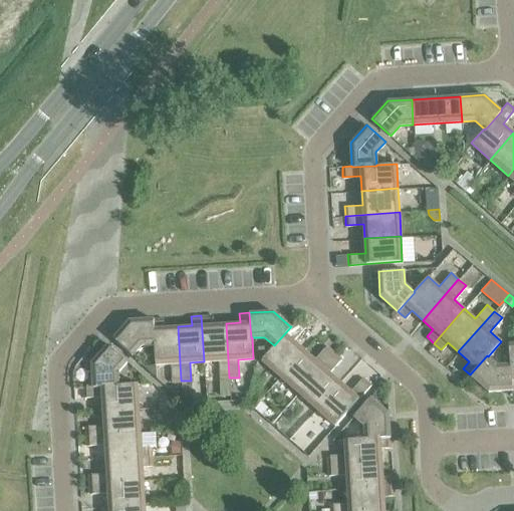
[(219,378),(229,377),(226,323),(212,324),(211,315),(201,315),(204,361),(218,360),(219,378)]
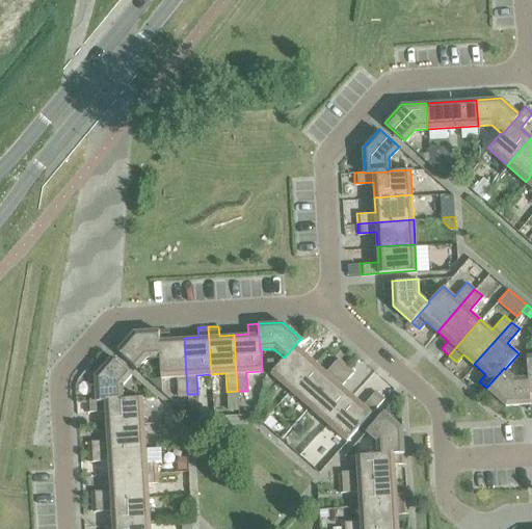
[(177,395),(187,394),(184,338),(169,339),(168,328),(158,329),(160,355),(159,356),(160,376),(160,377),(176,376),(177,395)]
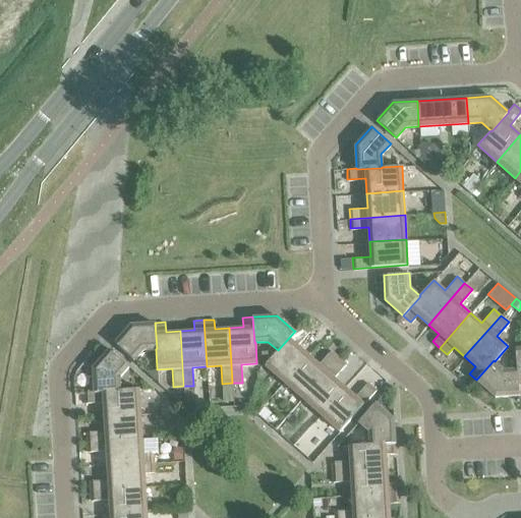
[(143,349),(156,349),(157,348),(155,323),(131,324),(115,343),(134,360),(143,349)]
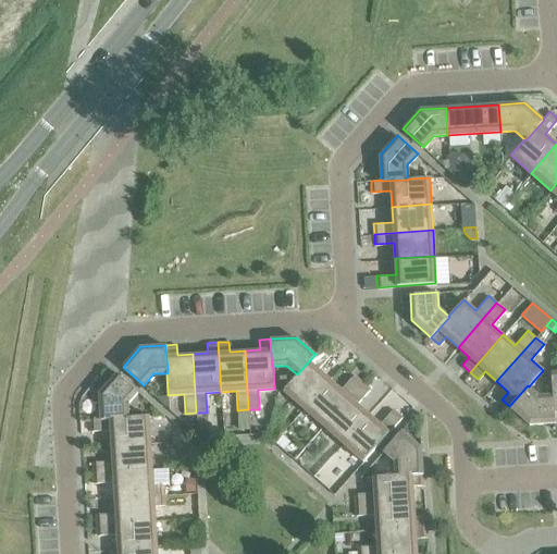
[(283,390),(304,408),(330,378),(318,368),(331,354),(322,346),(314,354),(316,354),(297,374),(283,390)]
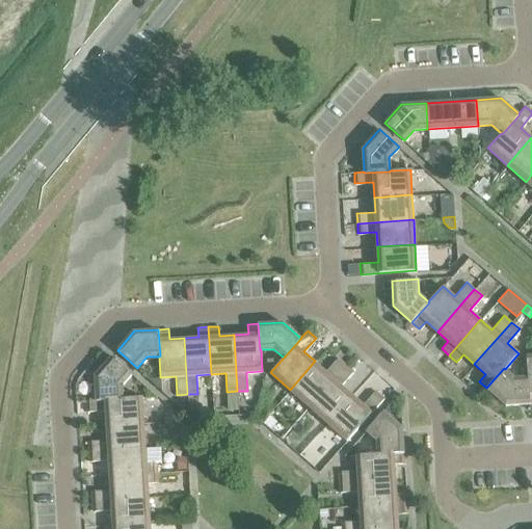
[(95,375),(96,399),(97,400),(123,398),(123,397),(122,385),(131,373),(111,356),(95,375)]
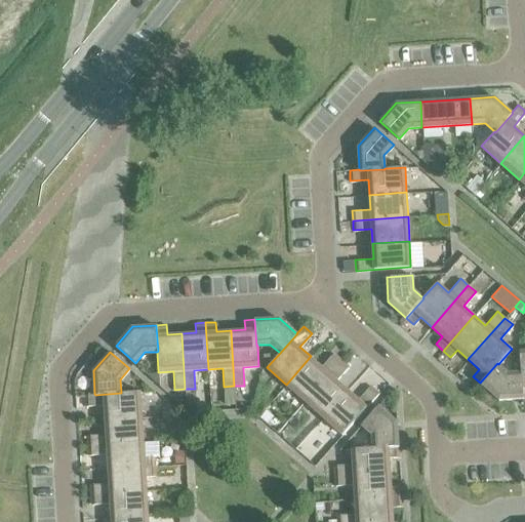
[(286,385),(305,401),(341,358),(334,352),(322,366),(311,356),(286,385)]
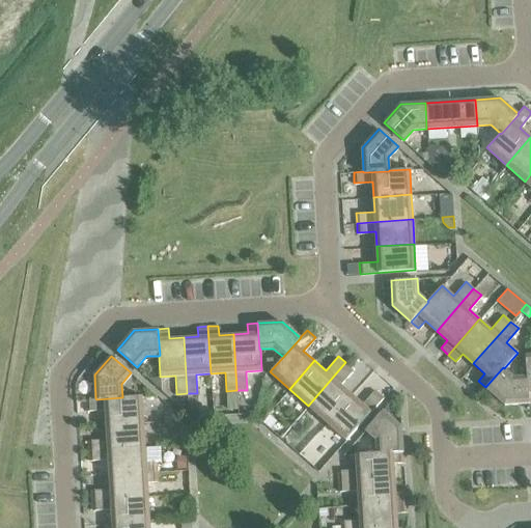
[(308,406),(327,422),(353,393),(341,383),(353,369),(345,362),(308,406)]
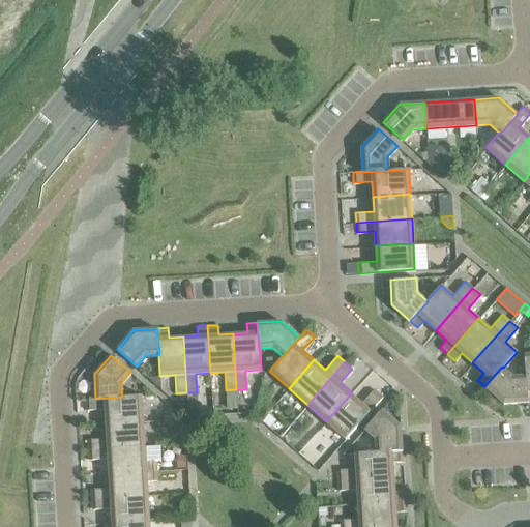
[(502,367),(484,386),(503,403),(528,402),(526,375),(525,376),(512,376),(503,368),(502,367)]
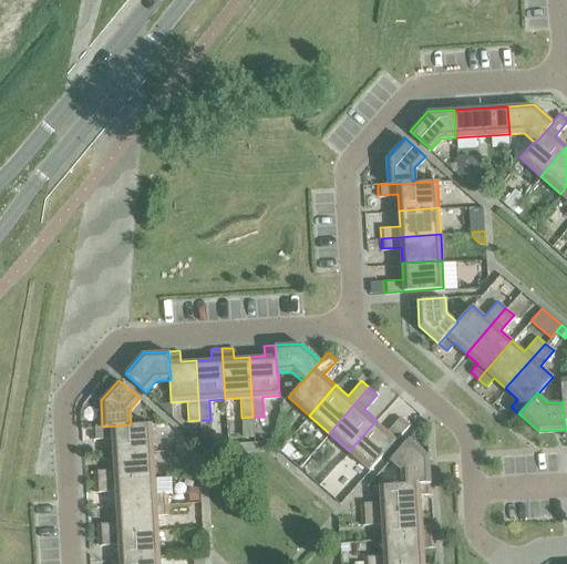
[(171,401),(157,402),(172,416),(171,402),(171,401)]
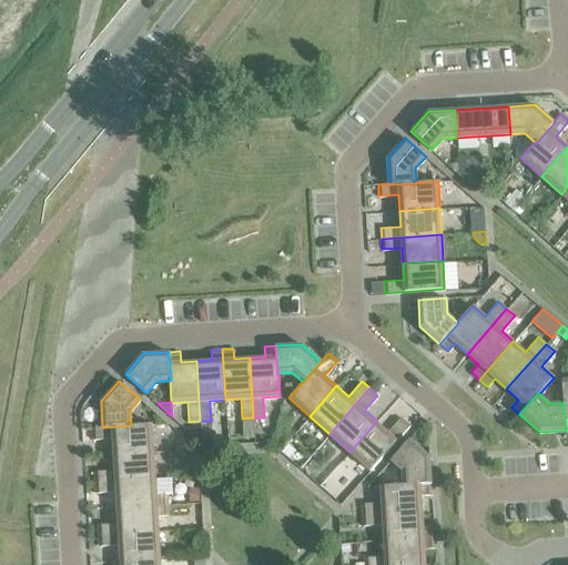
[(377,421),(350,452),(369,470),(411,423),(402,415),(388,431),(377,421)]
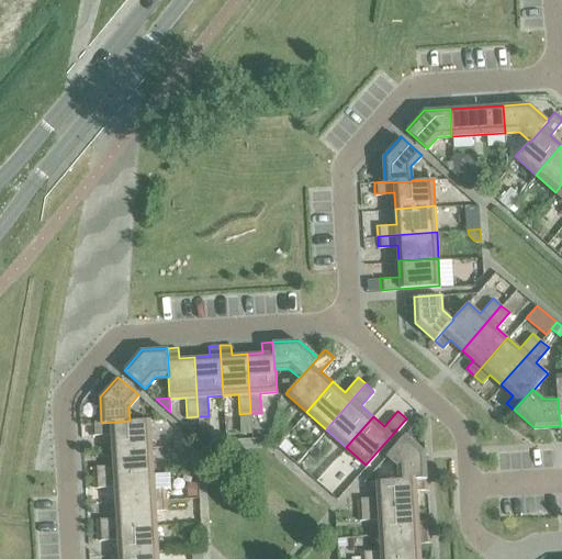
[(112,433),(112,448),(152,446),(150,418),(130,420),(130,421),(102,423),(101,422),(91,423),(92,434),(112,433)]
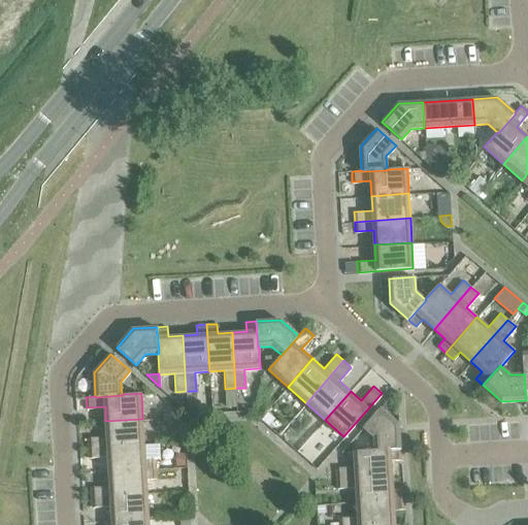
[(373,436),(374,450),(400,449),(399,424),(380,407),(363,427),(373,436)]
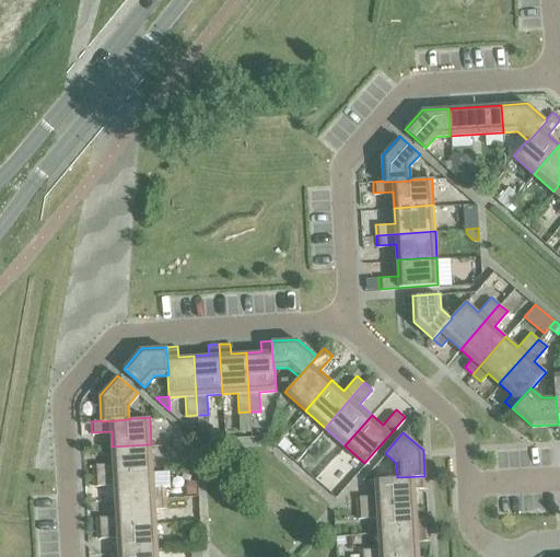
[(93,464),(94,474),(153,471),(151,444),(112,447),(113,463),(93,464)]
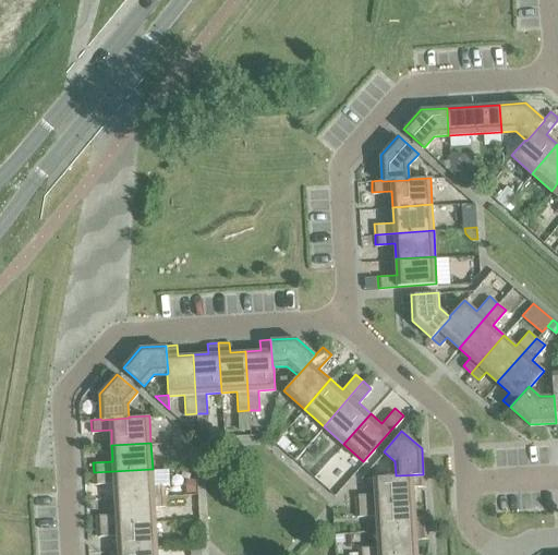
[(113,482),(114,497),(165,495),(164,484),(154,484),(153,469),(94,472),(95,483),(113,482)]
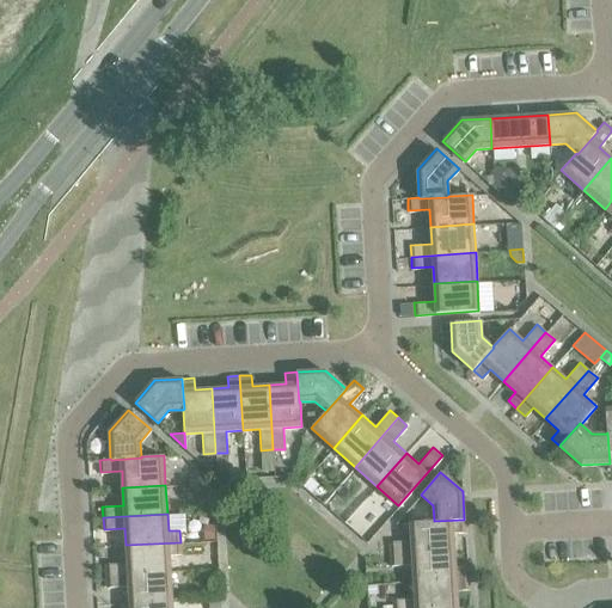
[(390,541),(390,553),(454,548),(453,532),(465,532),(464,520),(434,521),(410,522),(410,540),(390,541)]
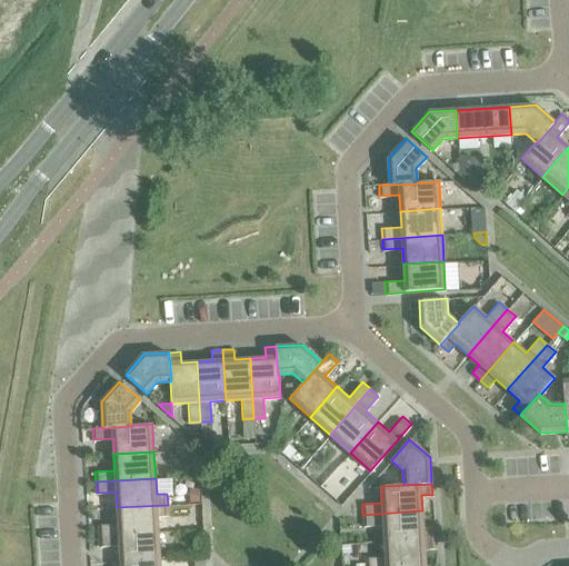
[(199,488),(190,489),(191,500),(199,500),(199,488)]
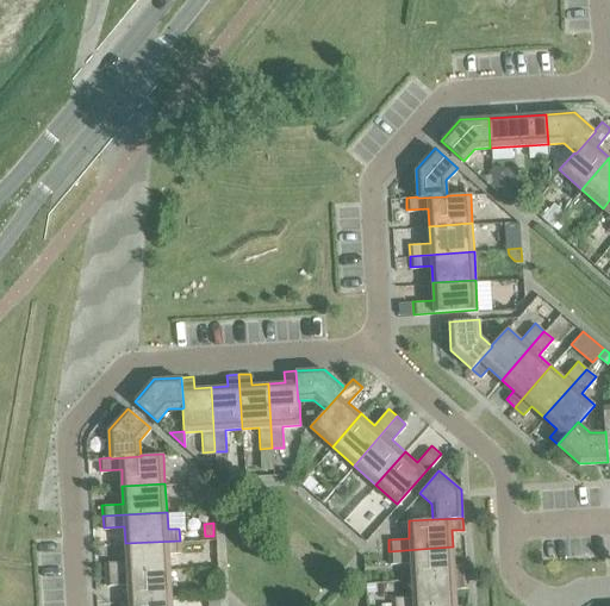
[(217,538),(207,539),(209,554),(218,554),(217,538)]
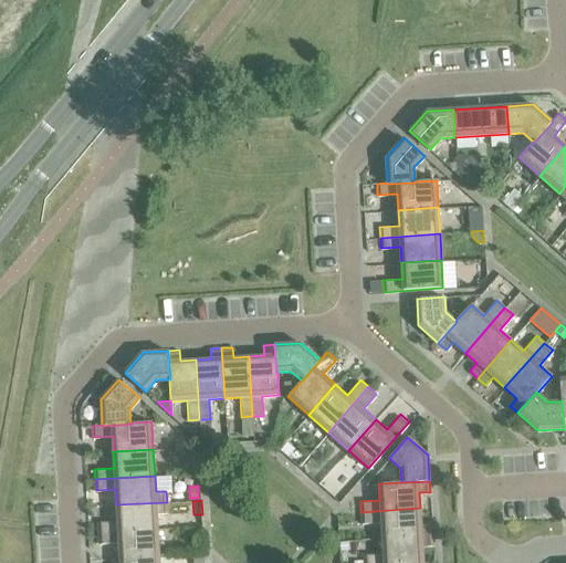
[(97,522),(98,532),(158,529),(157,513),(167,512),(167,502),(116,504),(117,521),(97,522)]
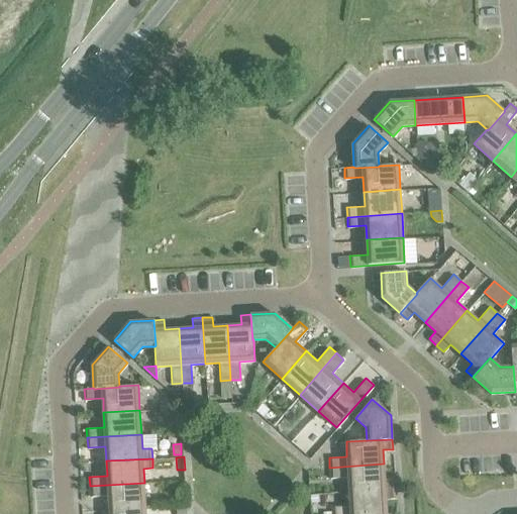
[(348,476),(349,491),(395,488),(395,478),(385,479),(384,464),(329,468),(330,478),(348,476)]
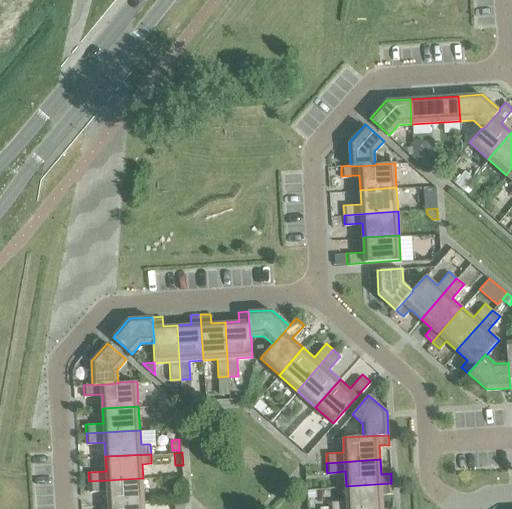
[(107,490),(108,504),(144,502),(143,478),(89,481),(89,491),(107,490)]
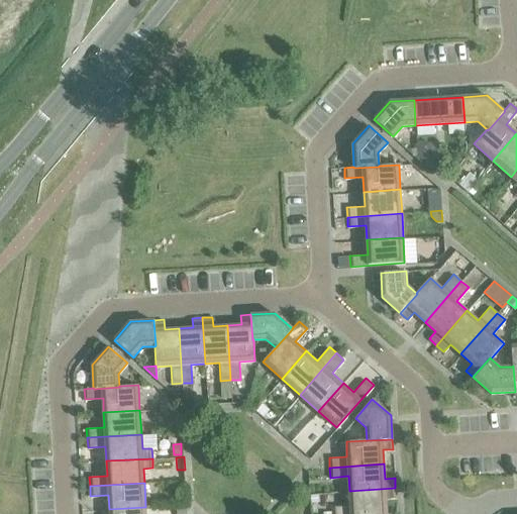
[(332,506),(332,513),(358,513),(387,512),(386,498),(396,498),(395,488),(349,491),(350,505),(332,506)]
